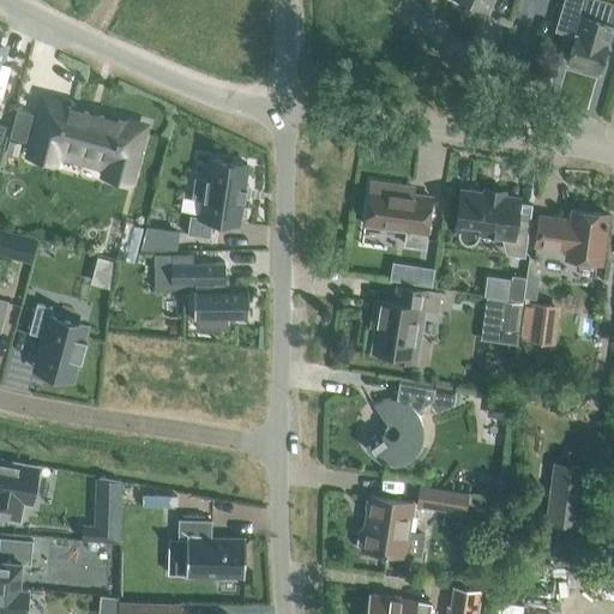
[(459,0),(485,11),(489,0),(459,0)]
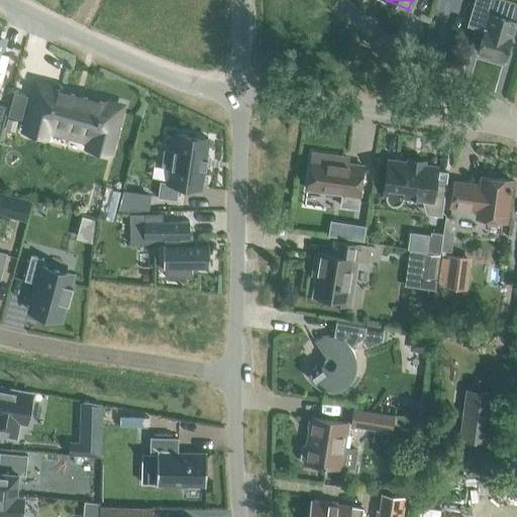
[(516,4),(502,0),(475,0),(468,25),(484,30),(477,53),(504,61),(515,22),(516,16),(516,4)]
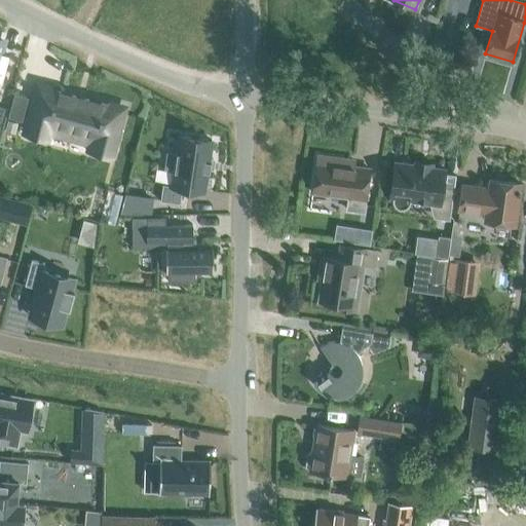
[(0,84),(2,85),(10,55),(0,52),(0,48),(2,41),(0,39),(0,84)]
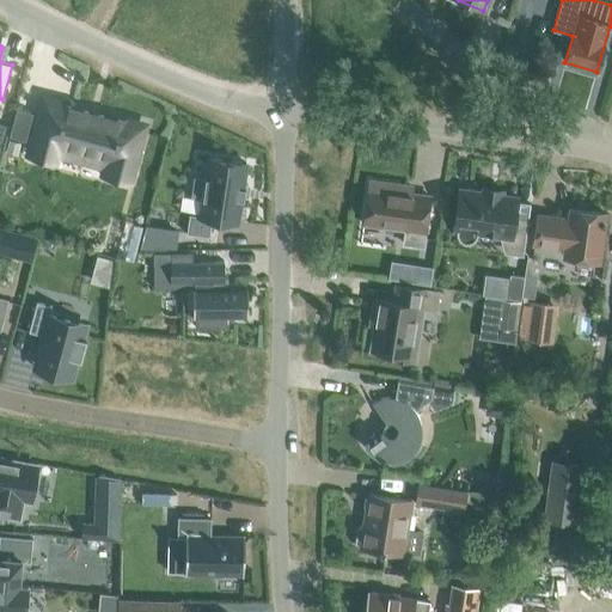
[(101,115),(96,116),(90,115),(86,111),(44,101),(30,153),(54,159),(57,146),(109,159),(105,173),(128,179),(142,127),(101,115)]
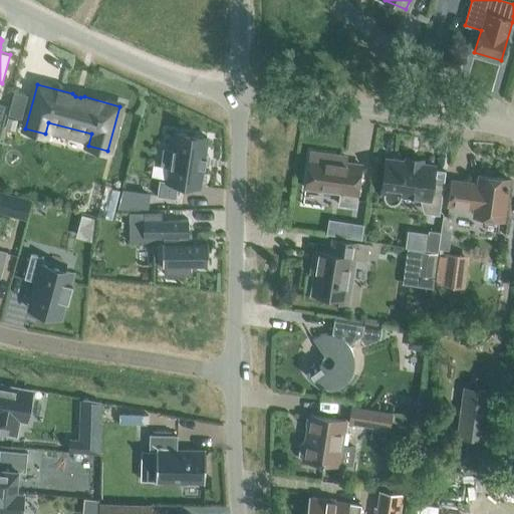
[(21,118),(27,94),(13,91),(7,114),(21,118)]
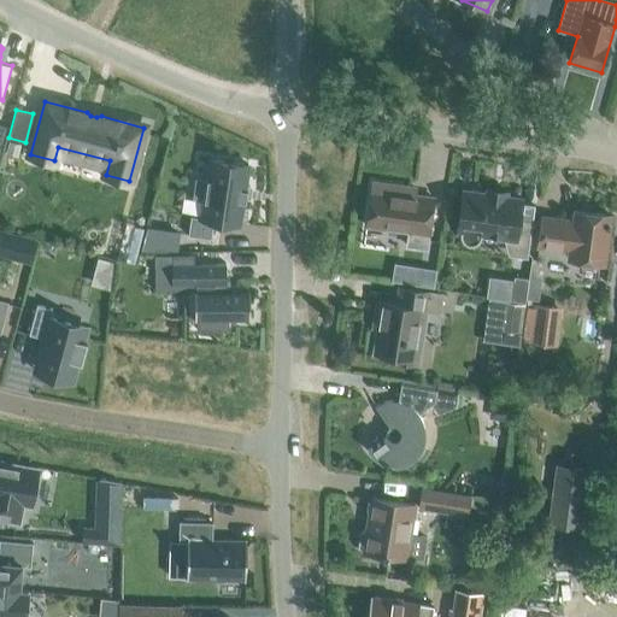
[(10,142),(6,153),(17,157),(19,145),(10,142)]
